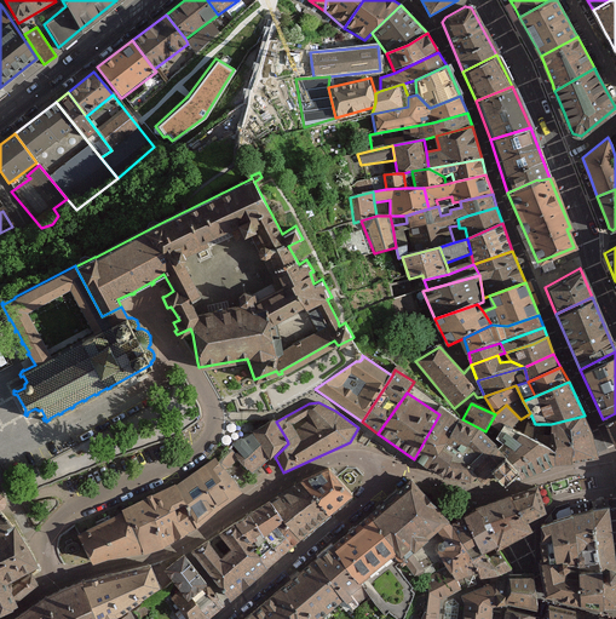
[(495,414),(485,431),(498,441),(505,427),(514,430),(520,419),(506,405),(495,414)]
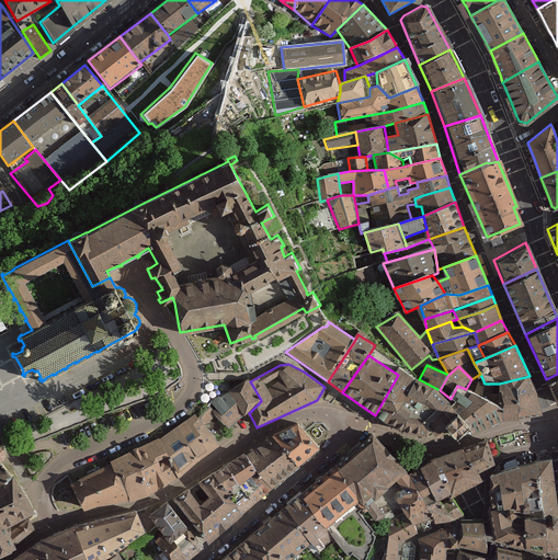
[(400,369),(398,375),(375,415),(388,425),(419,379),(400,369)]
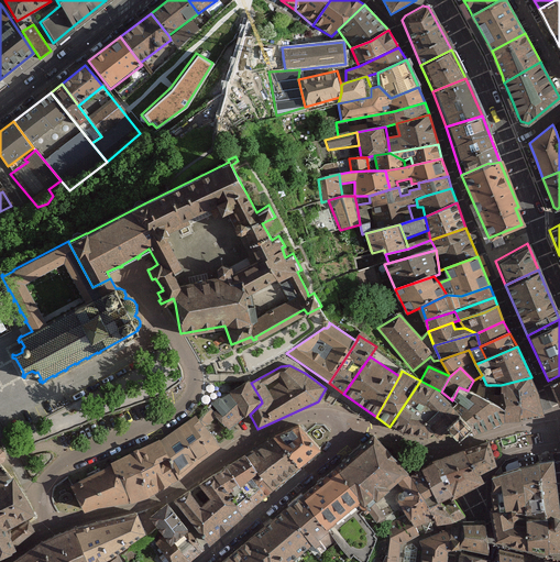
[(482,375),(475,394),(506,408),(501,385),(486,385),(482,375)]
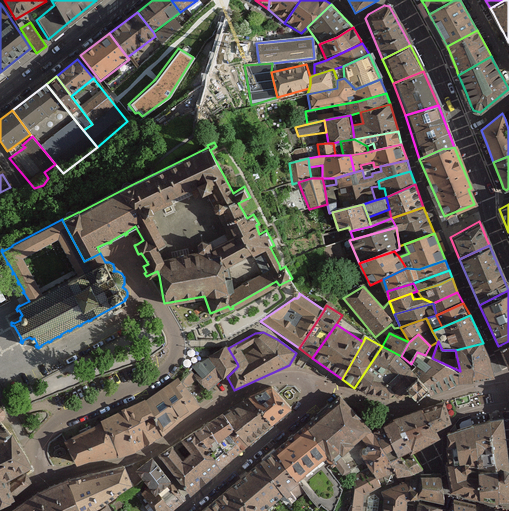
[(508,341),(498,346),(507,366),(508,365),(508,341)]
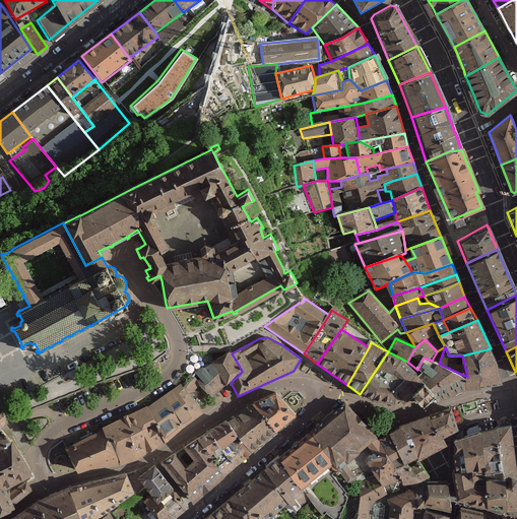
[(478,351),(486,387),(504,383),(498,364),(491,348),(478,351)]
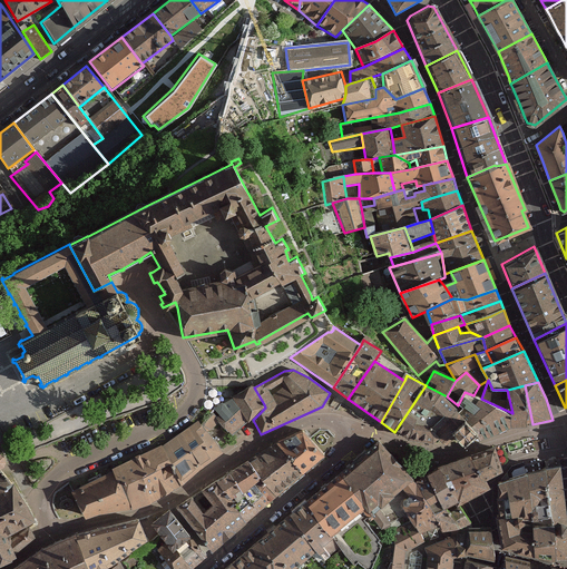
[(426,385),(394,432),(409,441),(420,421),(447,396),(426,385)]
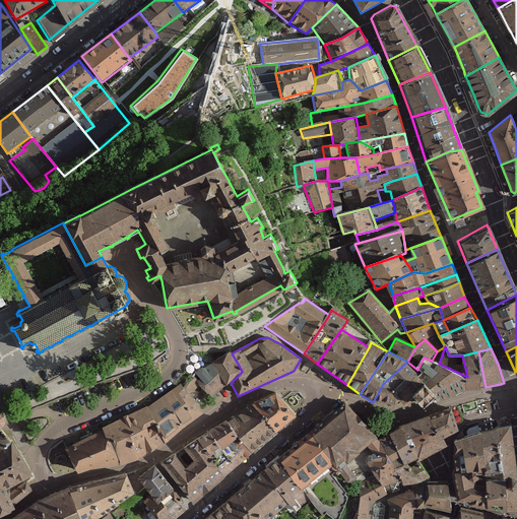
[(478,351),(462,355),(467,377),(468,391),(486,387),(478,351)]
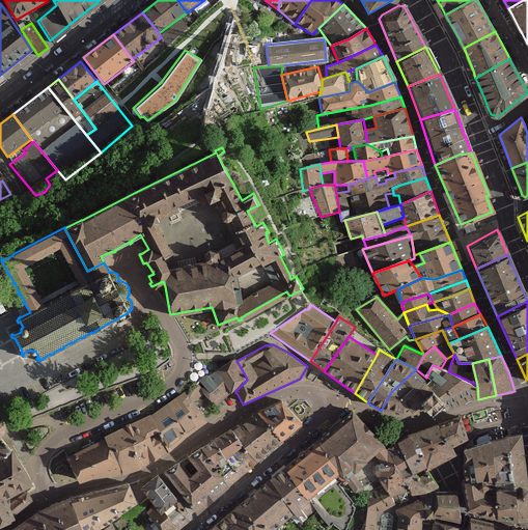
[(229,395),(235,391),(247,380),(246,377),(237,361),(231,361),(215,370),(229,395)]
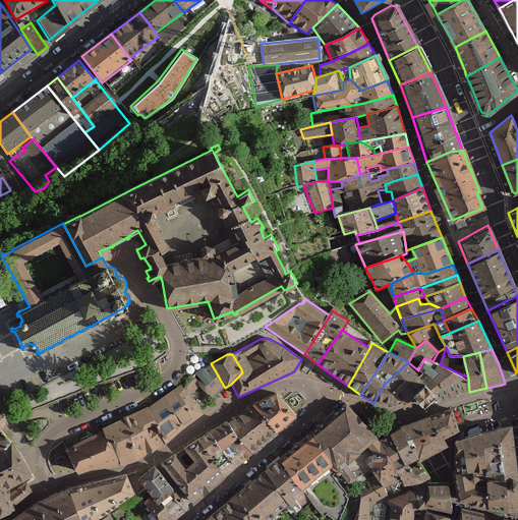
[(424,358),(418,370),(429,385),(436,393),(439,399),(440,403),(469,392),(468,378),(440,364),(433,361),(424,358)]
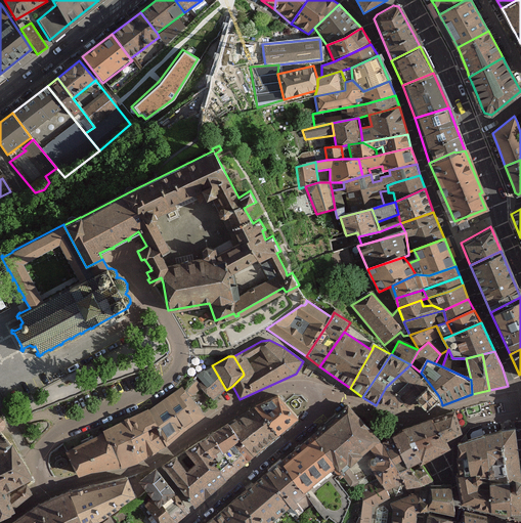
[(386,387),(376,405),(399,408),(405,404),(409,409),(419,399),(432,387),(421,373),(410,364),(386,387)]
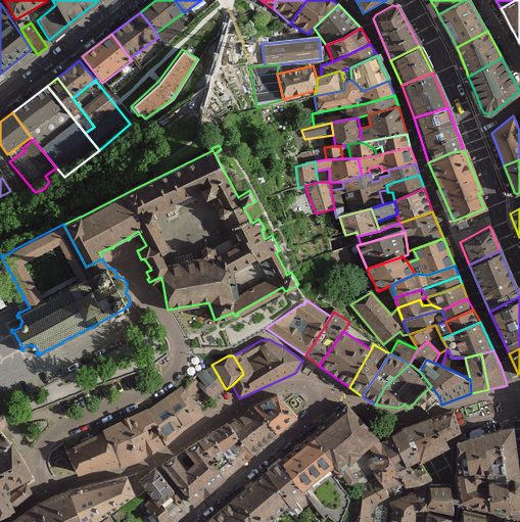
[(211,401),(226,389),(211,365),(204,369),(198,371),(195,376),(200,380),(197,383),(200,387),(211,401)]
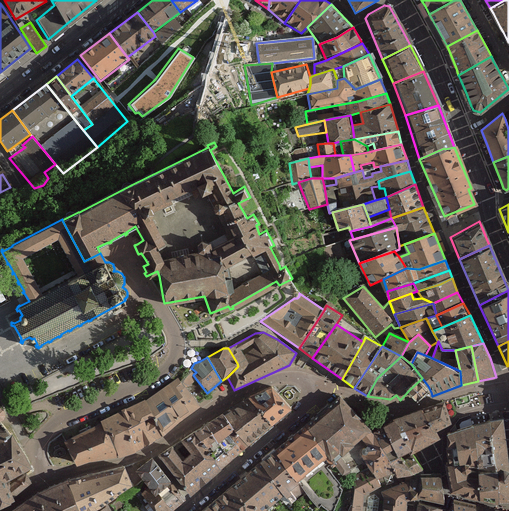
[(187,389),(196,379),(193,375),(190,371),(179,380),(187,389)]
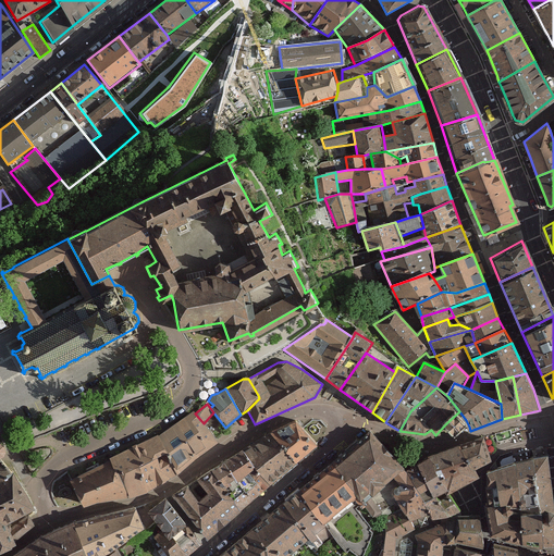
[(219,443),(193,411),(157,435),(176,474),(219,443)]
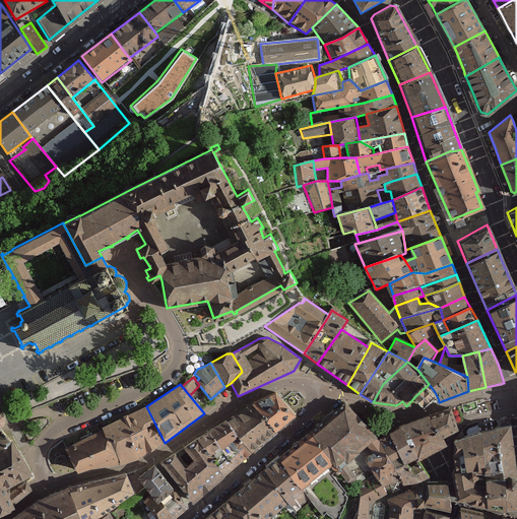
[(429,384),(415,396),(421,401),(438,398),(435,392),(429,384)]
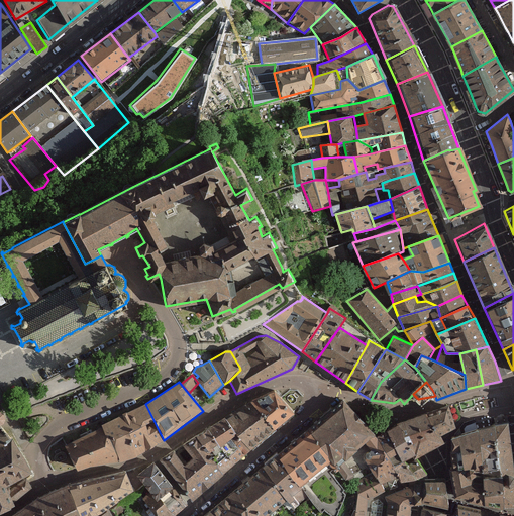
[(275,391),(249,403),(274,432),(295,414),(275,391)]
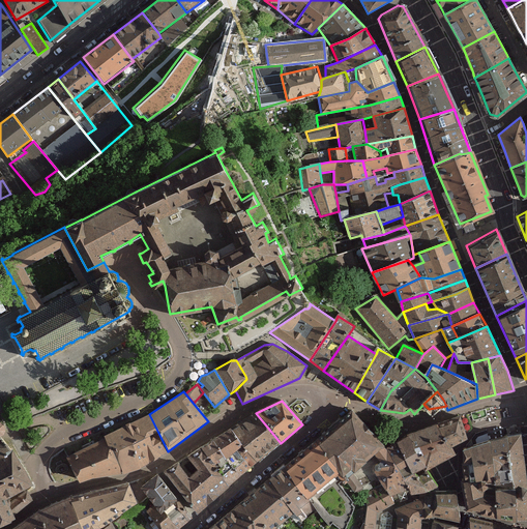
[(387,448),(351,410),(314,441),(347,480),(356,491),(362,486),(354,473),(376,454),(387,448)]
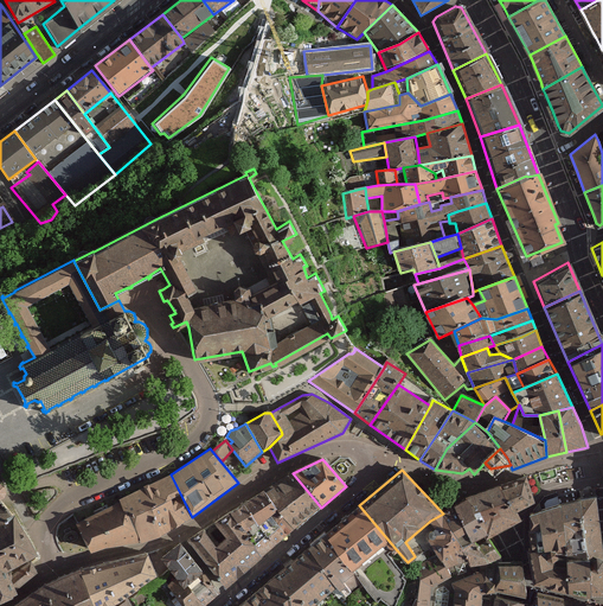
[(523,471),(496,480),(513,504),(532,495),(523,471)]
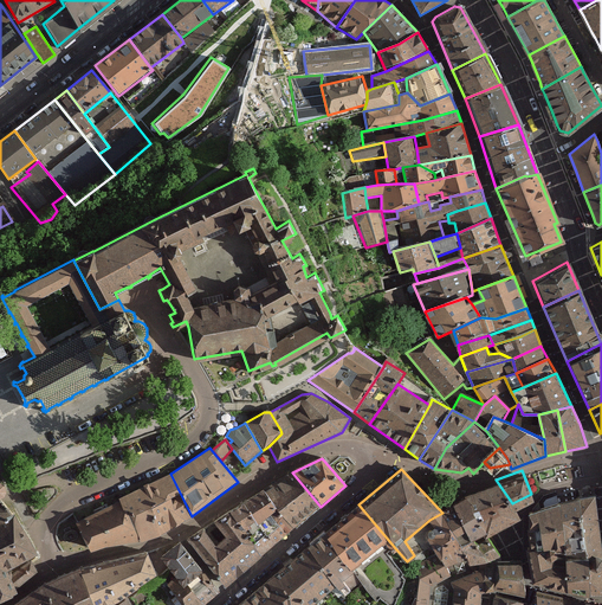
[(292,472),(263,491),(279,510),(293,529),(321,507),(292,472)]
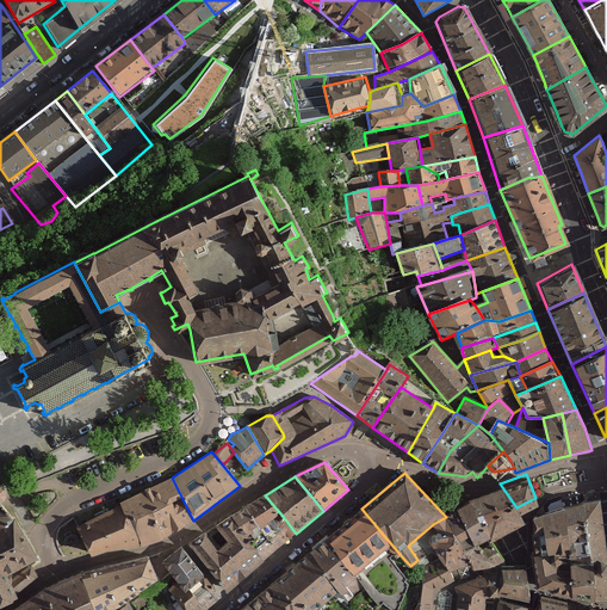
[(163,538),(193,521),(172,478),(146,490),(163,538)]
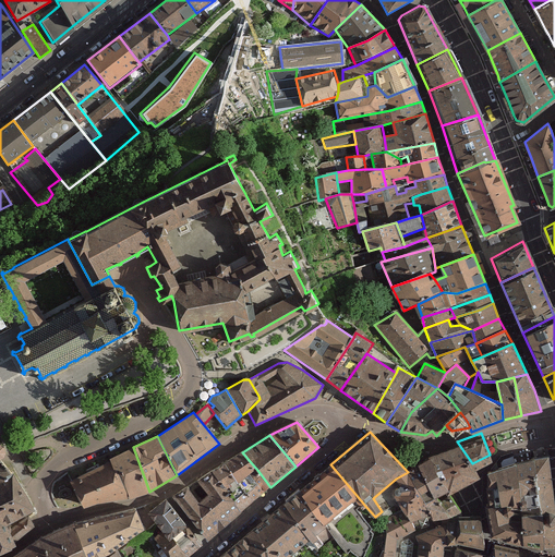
[(457,442),(427,451),(447,488),(478,472),(472,463),(457,442)]
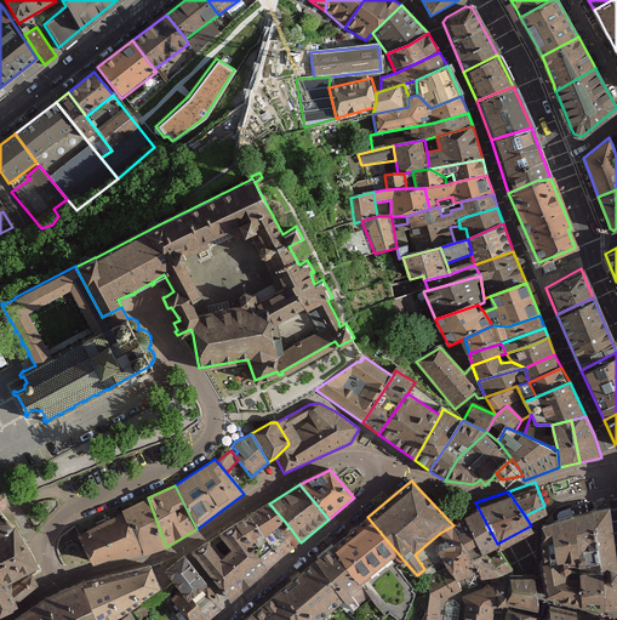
[(143,555),(166,547),(148,498),(120,511),(143,555)]
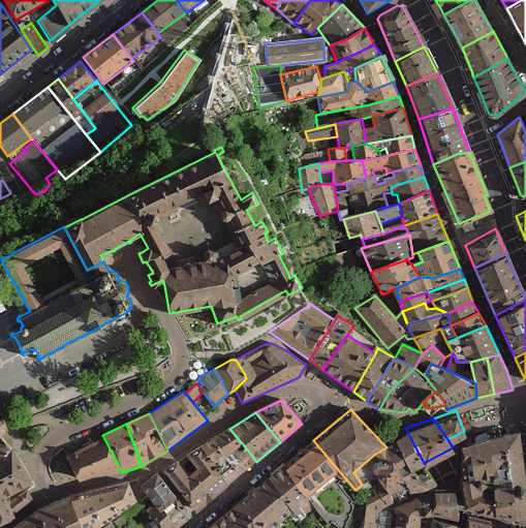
[(424,463),(405,428),(387,447),(403,476),(415,473),(424,463)]
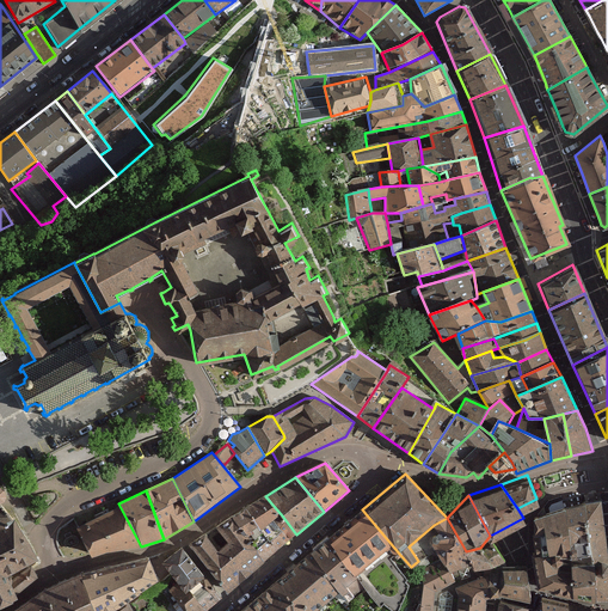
[(265,496),(246,509),(262,532),(282,515),(265,496)]
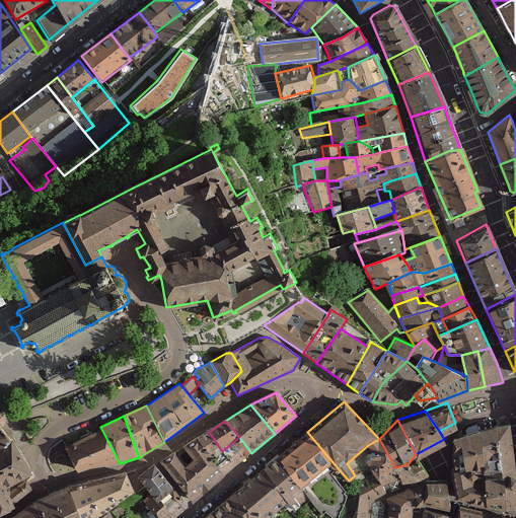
[(503,474),(515,475),(511,426),(497,428),(506,471),(503,474)]
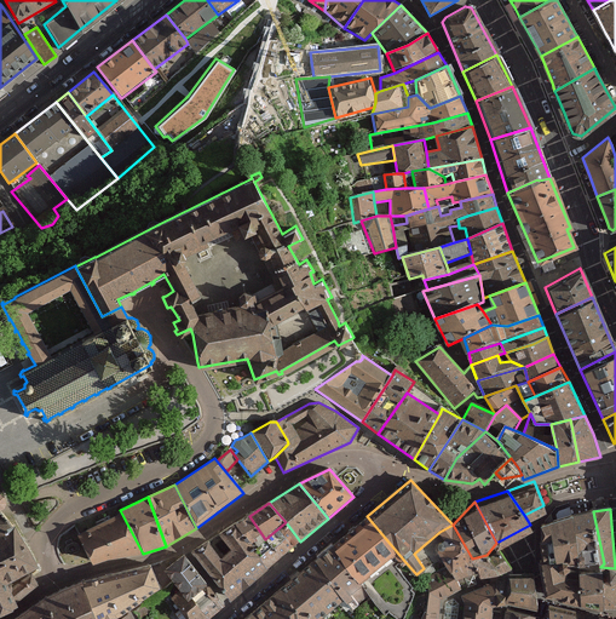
[(119,557),(143,554),(120,510),(76,531),(92,566),(109,559),(119,557)]
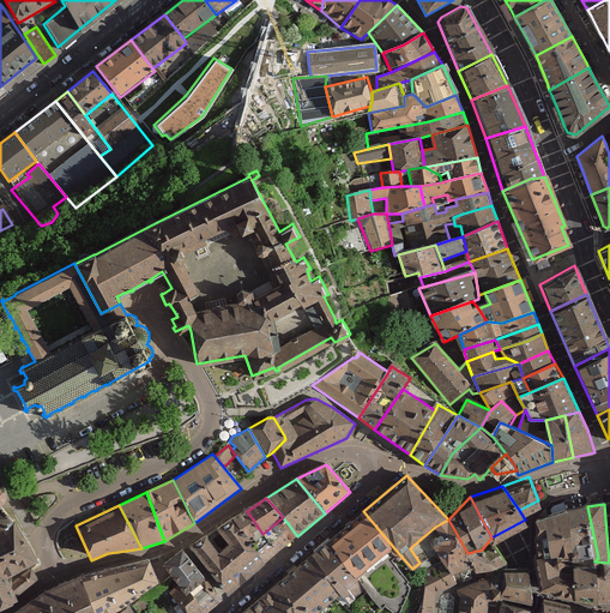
[(598,558),(587,506),(569,511),(578,562),(598,558)]
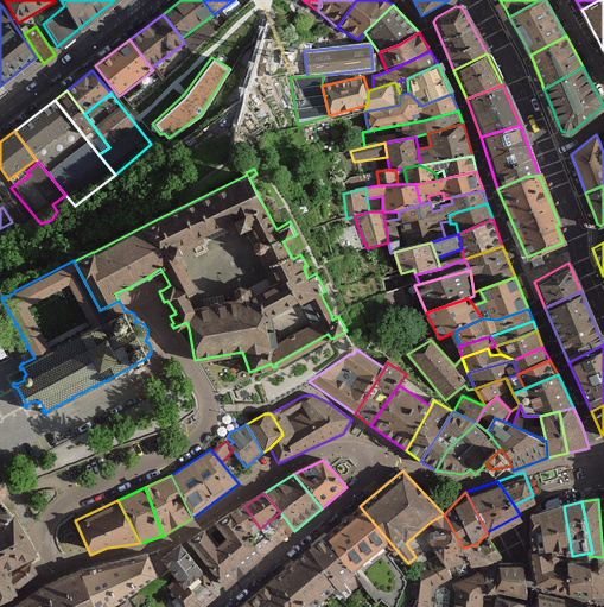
[(0,604),(16,595),(13,592),(36,574),(32,568),(30,562),(38,555),(14,517),(0,505),(0,604)]
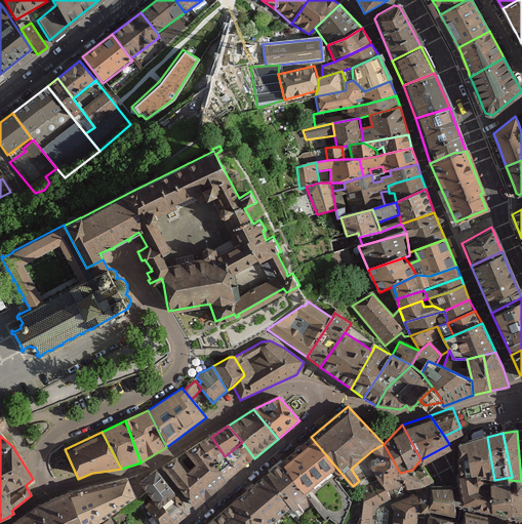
[(211,437),(199,443),(213,461),(216,466),(225,456),(211,437)]
